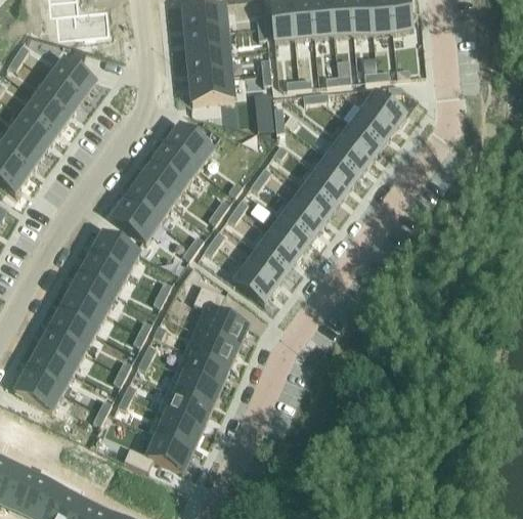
[(48,0),(49,14),(59,13),(61,37),(84,35),(84,37),(95,36),(94,34),(109,33),(106,7),(78,10),(77,0),(48,0)]
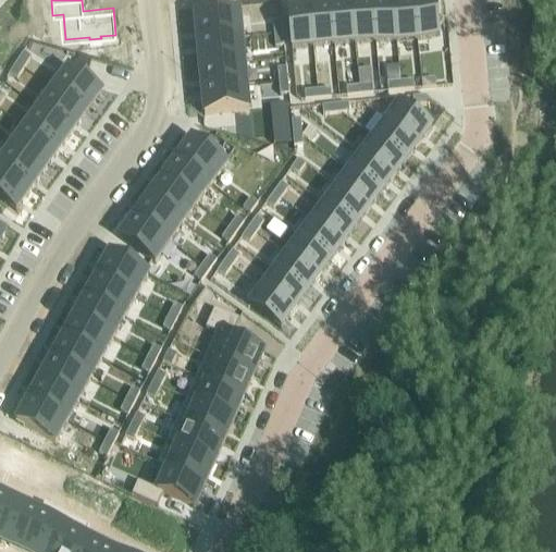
[(371,0),(350,1),(354,39),(374,38),(371,0)]
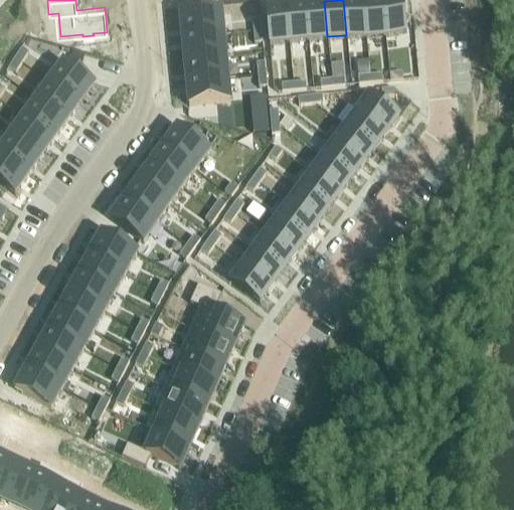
[(343,0),(346,35),(366,33),(362,0),(343,0)]
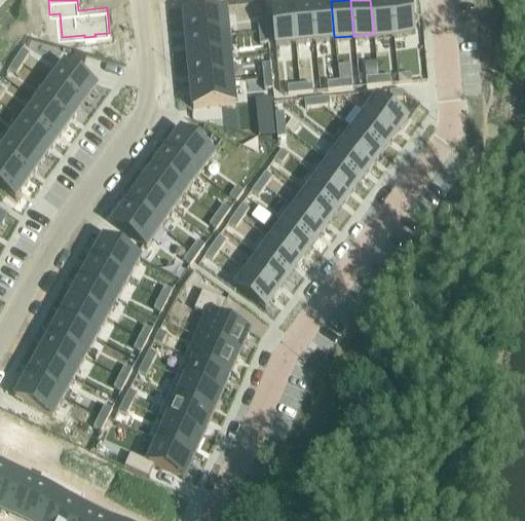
[(370,0),(374,34),(394,32),(389,0),(370,0)]
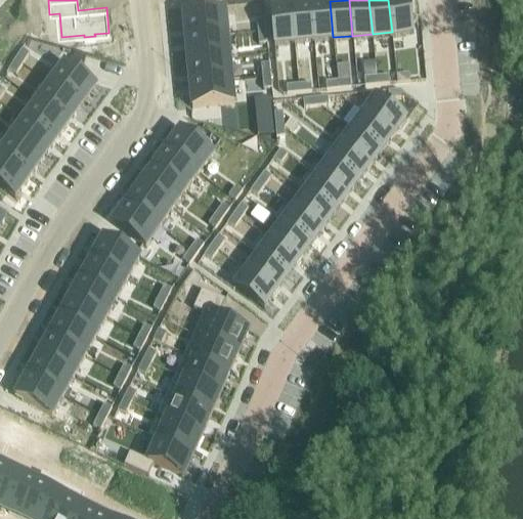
[(388,0),(392,32),(411,30),(408,0),(388,0)]
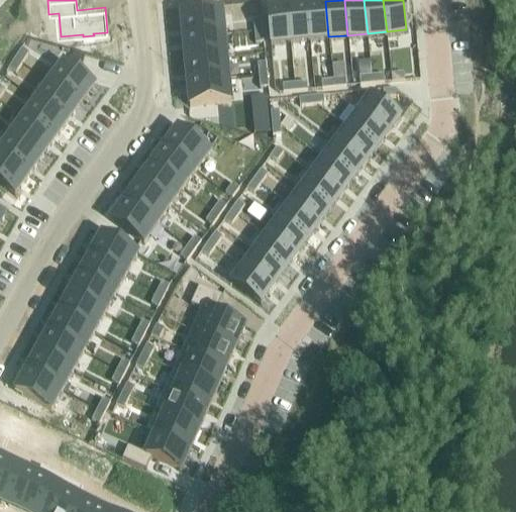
[(325,1),(306,3),(309,38),(328,36),(325,1)]
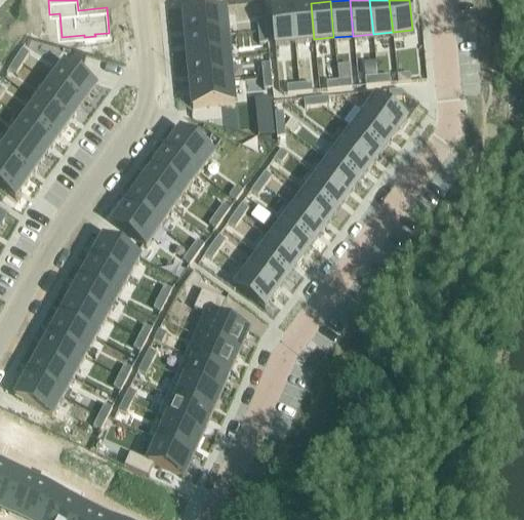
[(311,3),(291,5),(294,41),(314,39),(311,3)]
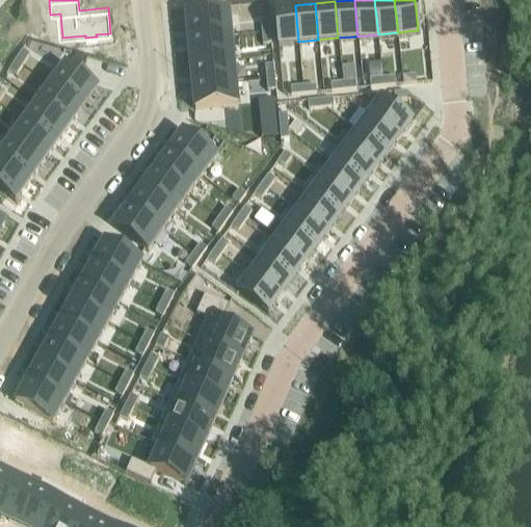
[(295,5),(274,7),(277,44),(298,42),(295,5)]
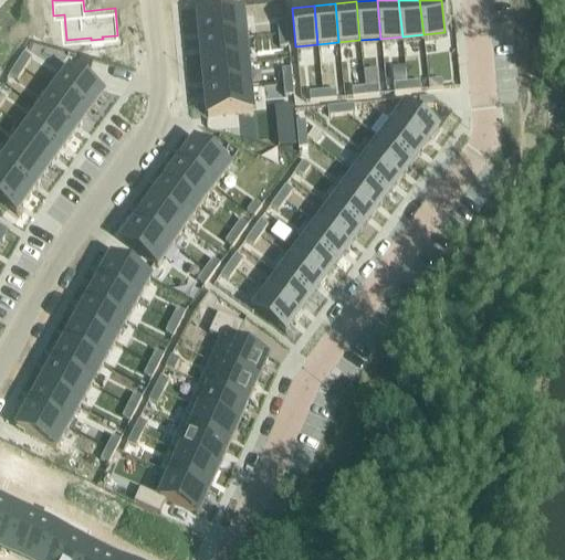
[(242,9),(197,13),(200,39),(244,34),(242,9)]
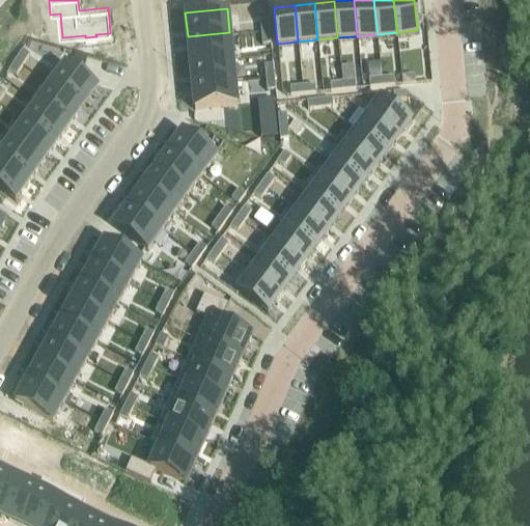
[(268,16),(259,17),(260,29),(269,28),(268,16)]
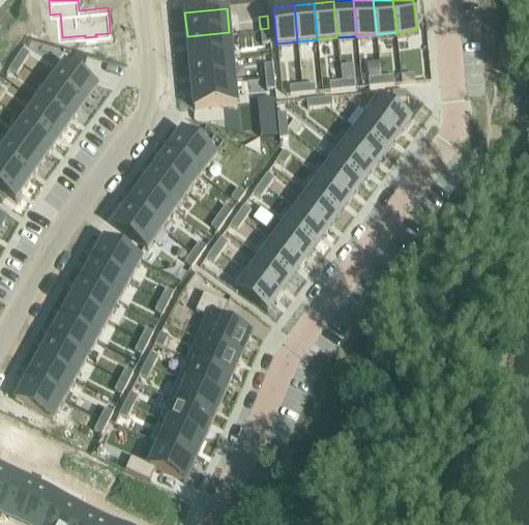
[(16,26),(9,35),(18,40),(24,30),(16,26)]
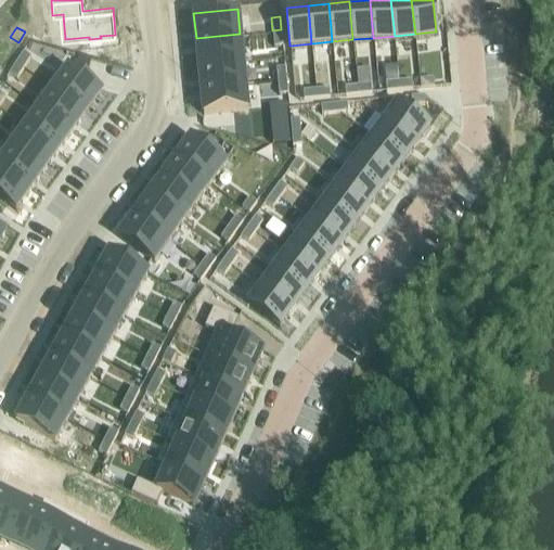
[(281,29),(272,30),(273,43),(283,42),(281,29)]
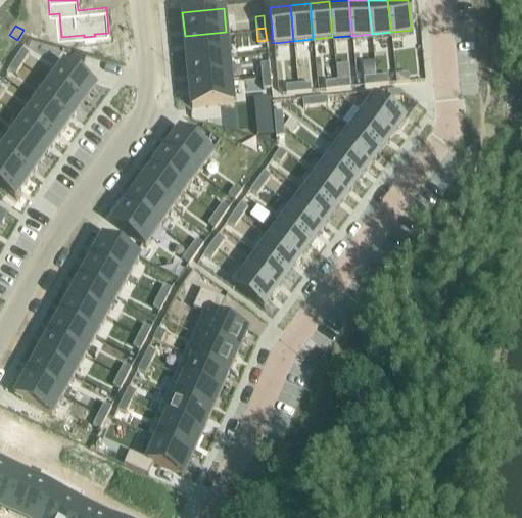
[(226,32),(185,36),(187,58),(228,54),(226,32)]
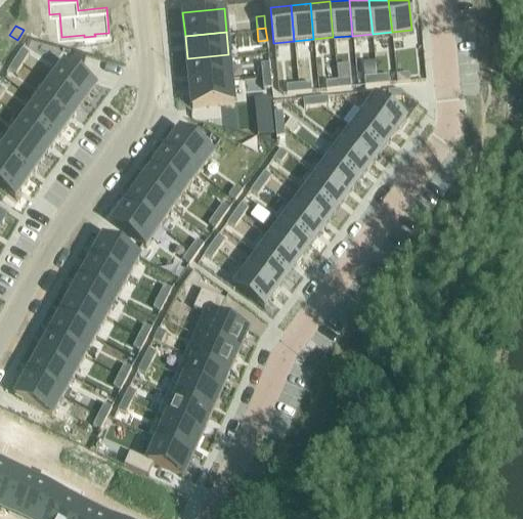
[(5,42),(0,49),(0,52),(6,56),(12,47),(5,42)]
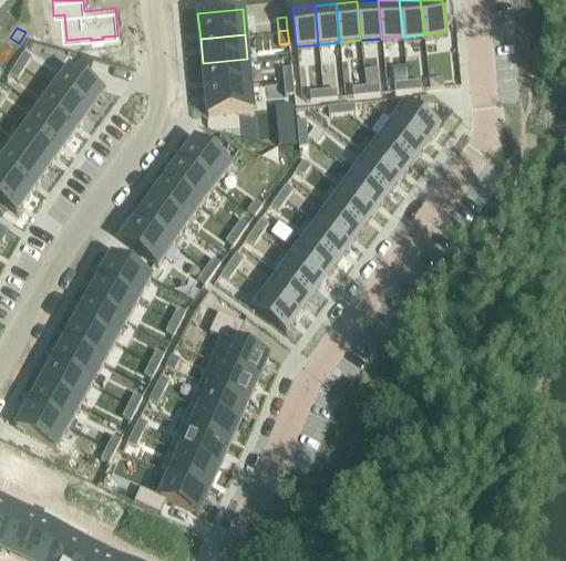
[(23,49),(16,60),(23,65),(31,54),(23,49)]
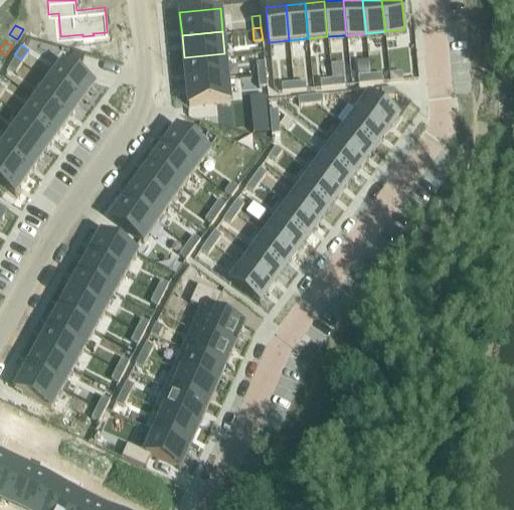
[(224,53),(184,57),(186,78),(226,74),(224,53)]
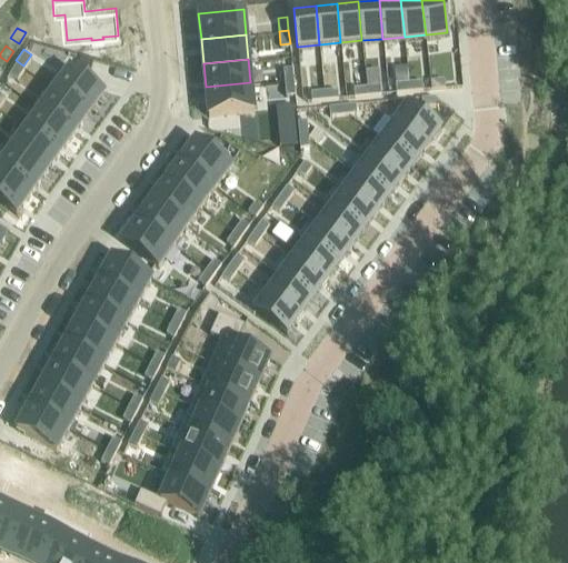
[(16,60),(9,71),(17,77),(23,66),(16,60)]
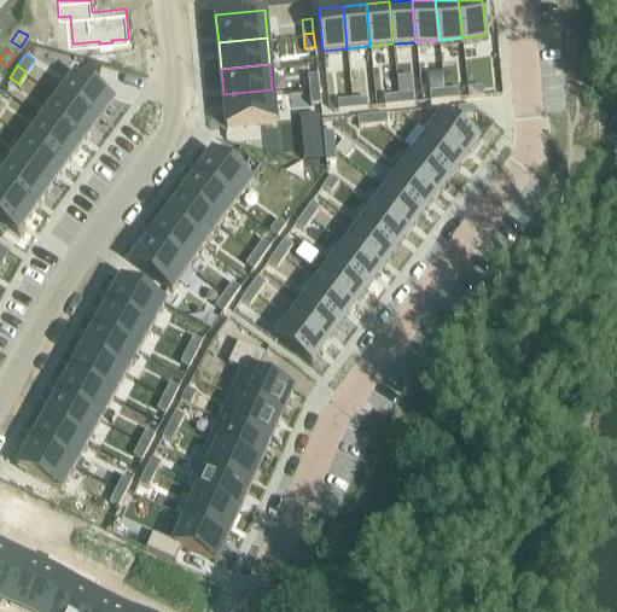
[(316,70),(307,71),(308,86),(318,85),(316,70)]
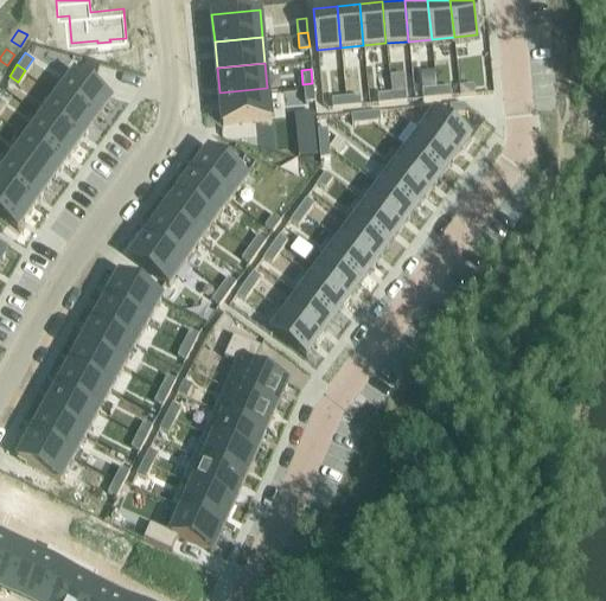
[(74,70),(57,93),(94,120),(110,97),(74,70)]
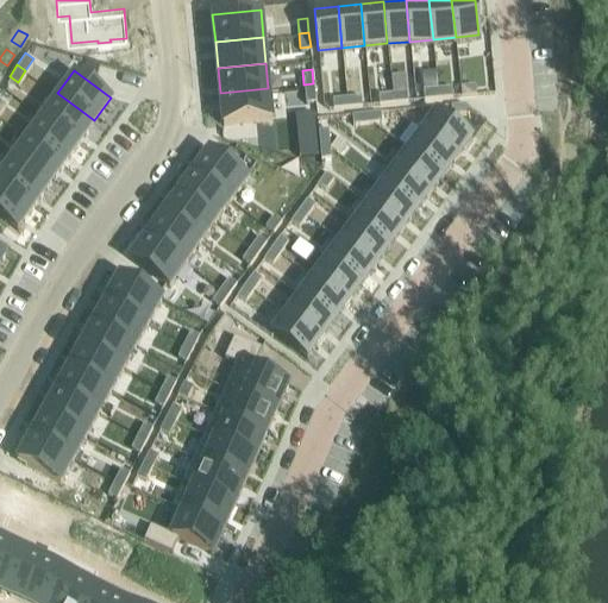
[(475,81),(461,82),(462,92),(475,90),(475,81)]
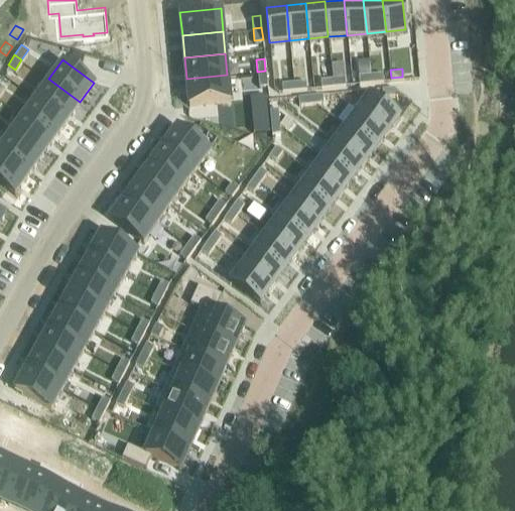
[(265,71),(257,72),(258,84),(267,83),(265,71)]
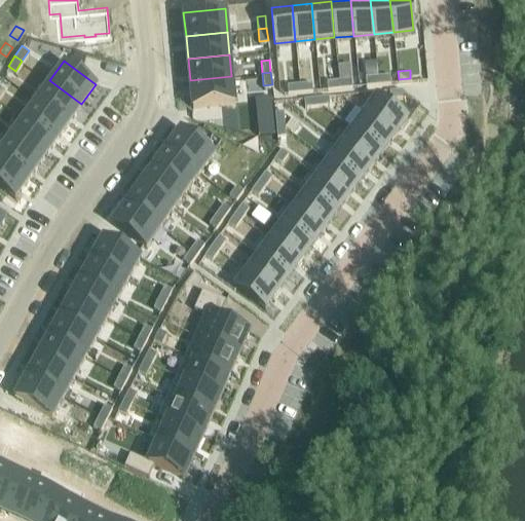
[(389,72),(377,73),(378,81),(390,80),(389,72)]
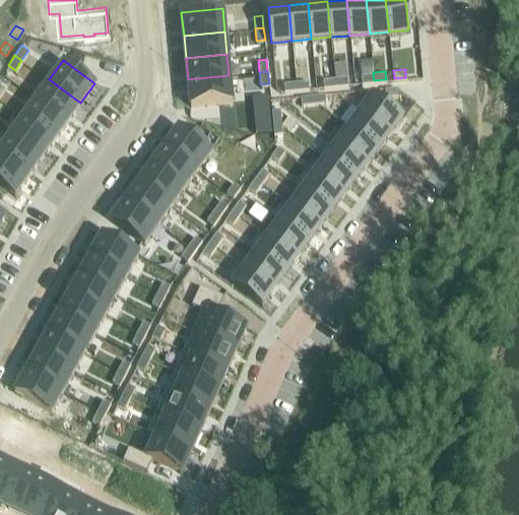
[(373,72),(361,73),(362,82),(374,80),(373,72)]
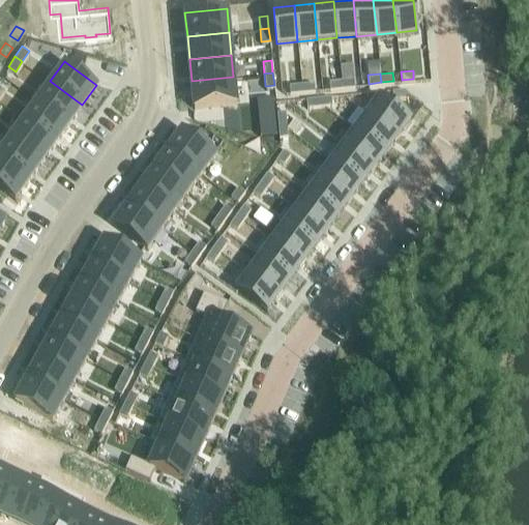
[(233,77),(192,81),(194,106),(235,101),(233,77)]
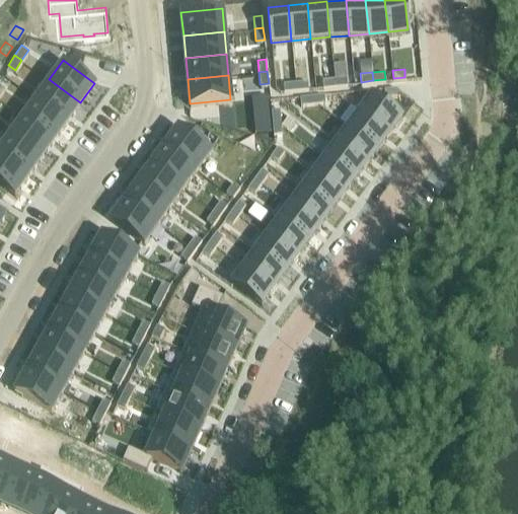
[(346,75),(334,76),(335,84),(347,83),(346,75)]
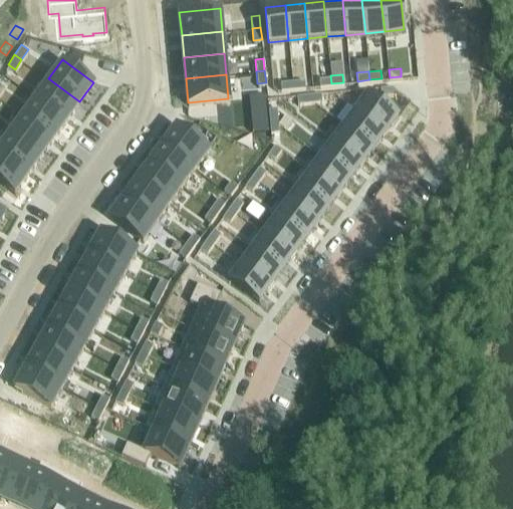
[(330,75),(318,76),(319,84),(331,83),(330,75)]
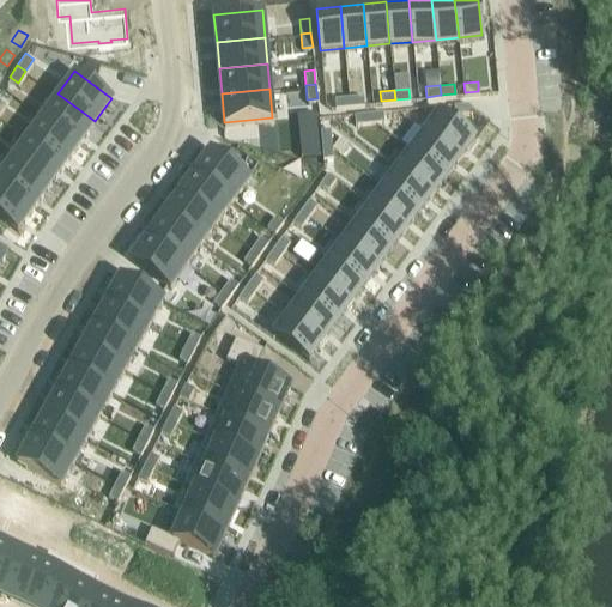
[(363,92),(349,95),(350,104),(364,103),(363,92)]
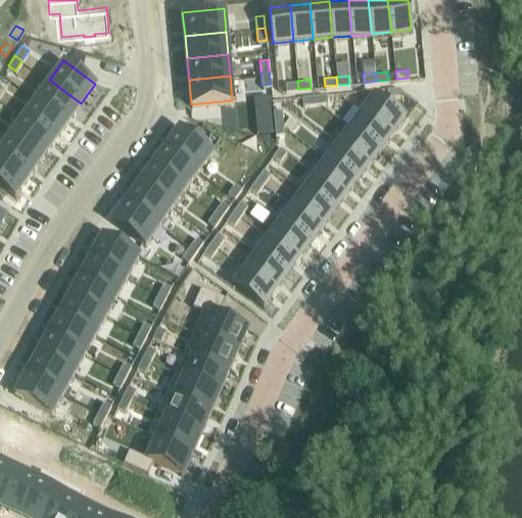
[(49,80),(36,98),(67,121),(81,103),(49,80)]
